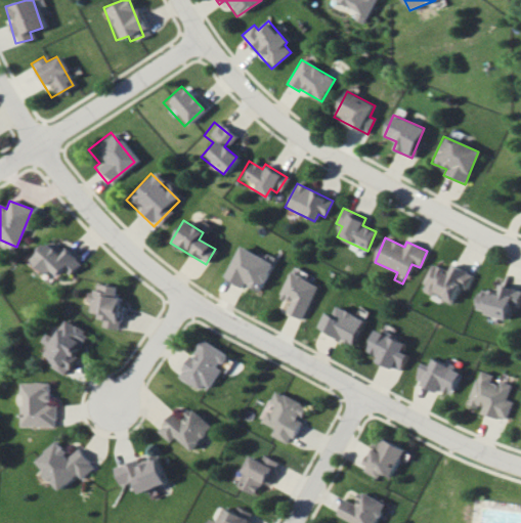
[(59,279),(78,263),(62,247),(58,251),(50,242),(31,259),(46,275),(51,270),(59,279)]
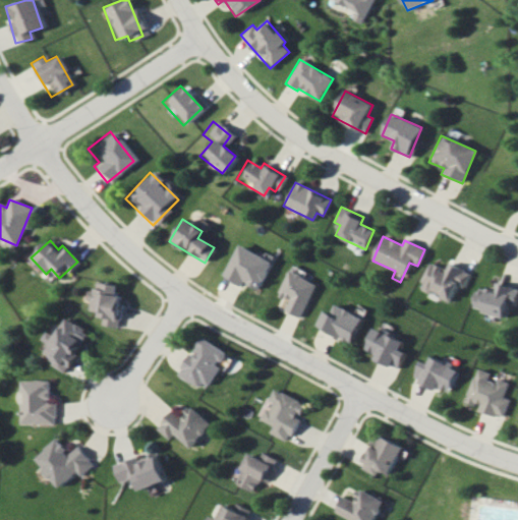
[(271,263),(235,245),(220,277),(239,286),(241,283),(256,291),(271,263)]
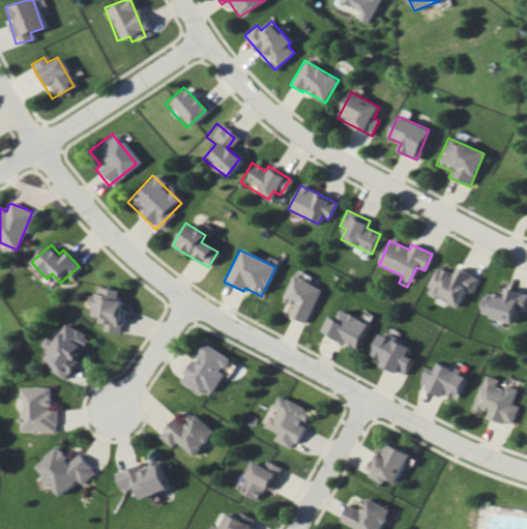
[(321,288),(291,275),(281,299),(292,304),(287,317),(305,324),(321,288)]
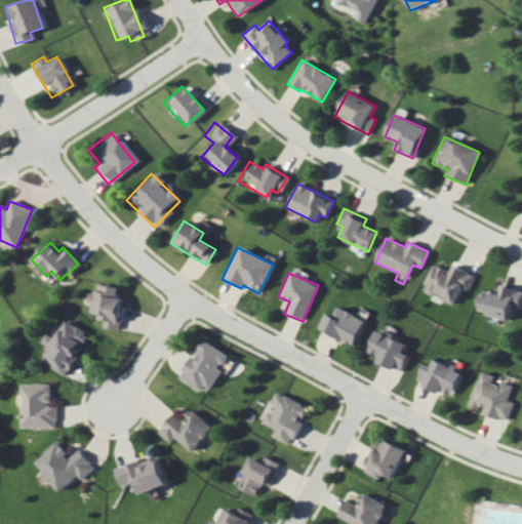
[(117,329),(122,287),(94,284),(91,313),(102,315),(101,328),(117,329)]
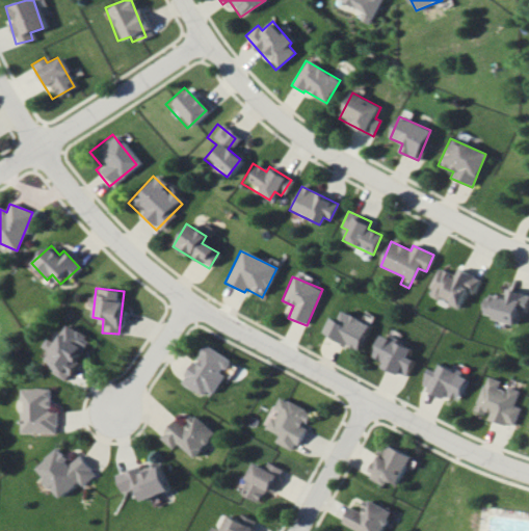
[(528,295),(506,290),(504,296),(488,292),(483,317),(513,324),(517,312),(524,313),(528,295)]
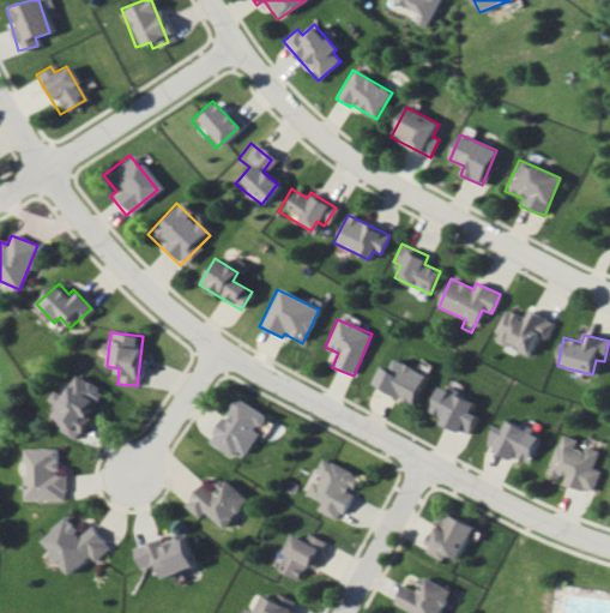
[(414,406),(427,374),(393,360),(390,370),(380,366),(372,388),(414,406)]
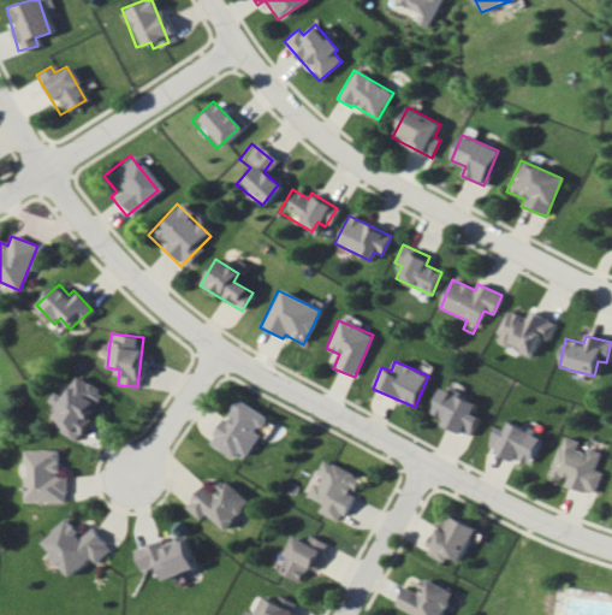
[(106,394),(76,377),(64,397),(54,391),(48,402),(57,408),(48,423),(78,439),(106,394)]
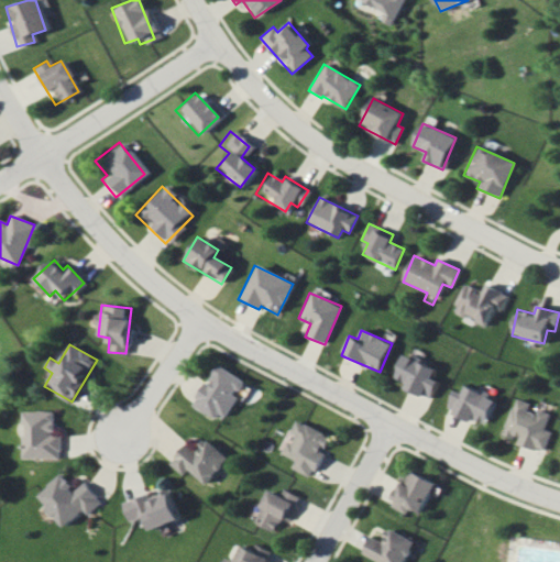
[(438,382),(431,378),(436,368),(405,354),(394,378),(404,383),(402,388),(429,400),(438,382)]
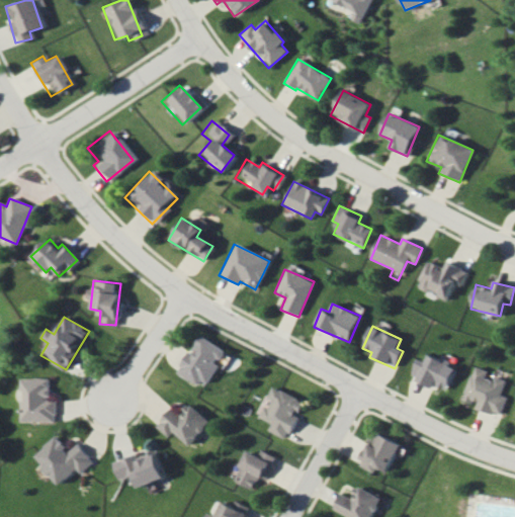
[(225,352),(197,335),(176,371),(203,389),(225,352)]
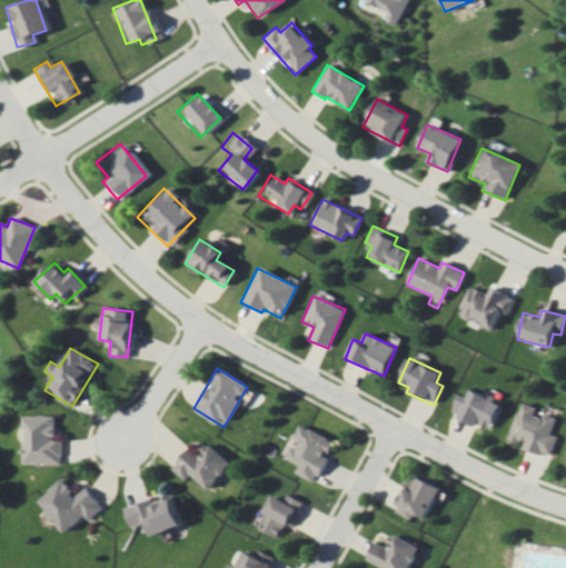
[(458,395),(448,415),(475,428),(477,424),(488,429),(500,404),(470,389),(465,398),(458,395)]
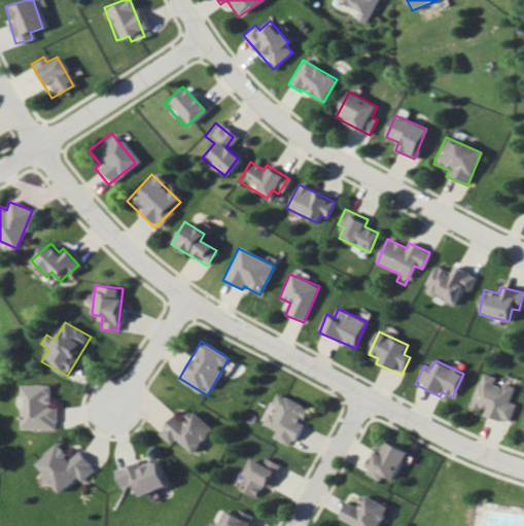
[(513,387),(494,381),(495,378),(480,373),(468,407),(483,411),(481,416),(507,424),(514,405),(508,402),(513,387)]
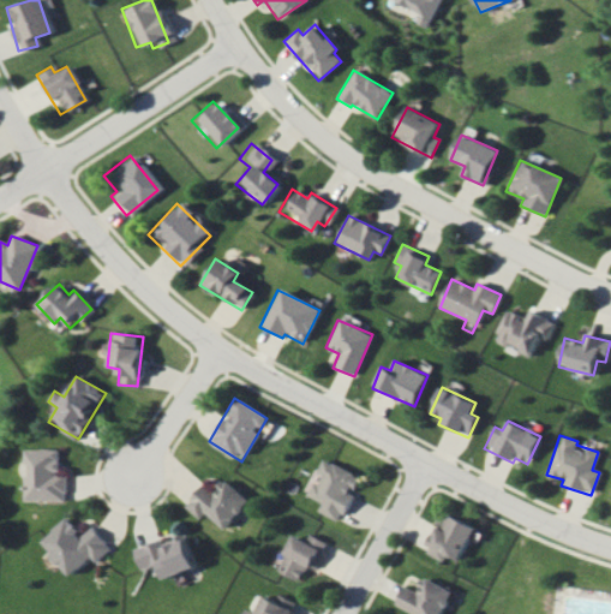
[(25,449),(27,474),(27,501),(67,501),(67,475),(61,475),(61,449),(25,449)]
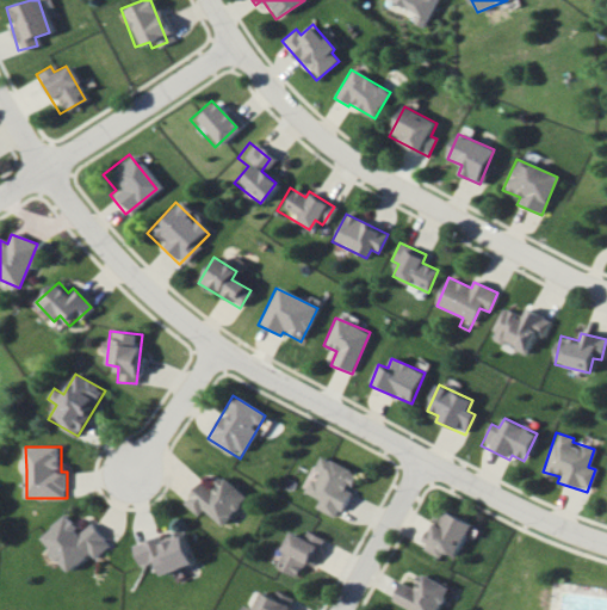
[(303,494),(316,500),(313,509),(335,518),(347,492),(346,492),(354,473),(317,456),(310,470),(314,472),(303,494)]
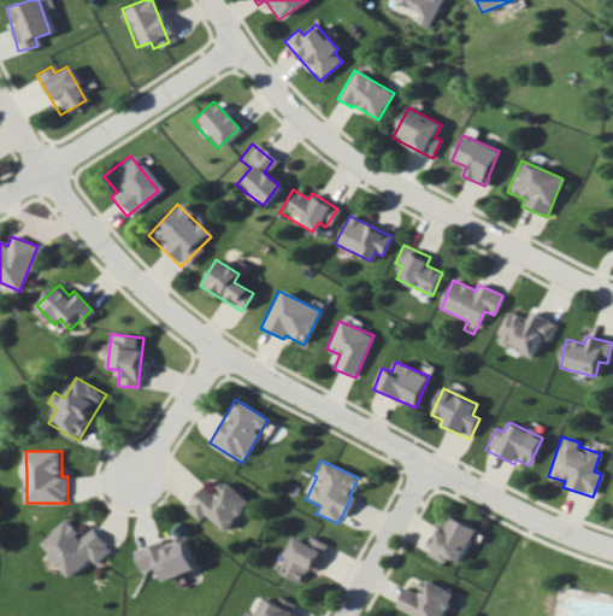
[(184,509),(200,521),(205,516),(224,532),(248,503),(223,481),(212,494),(202,487),(184,509)]
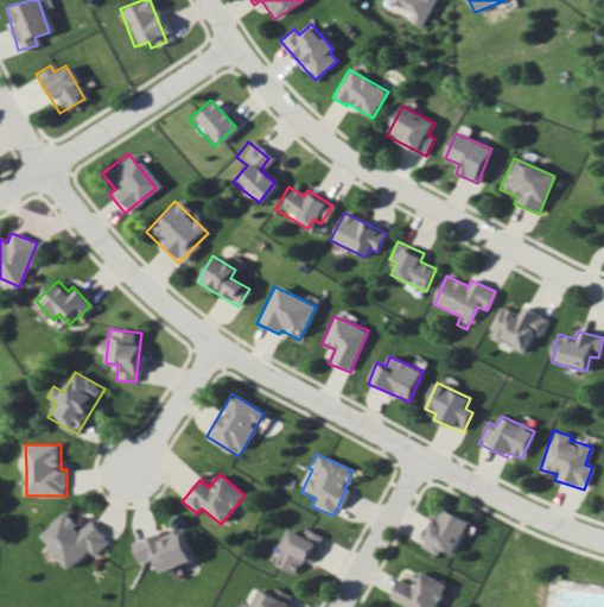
[(418,548),(436,555),(438,549),(451,555),(466,522),(437,507),(418,548)]
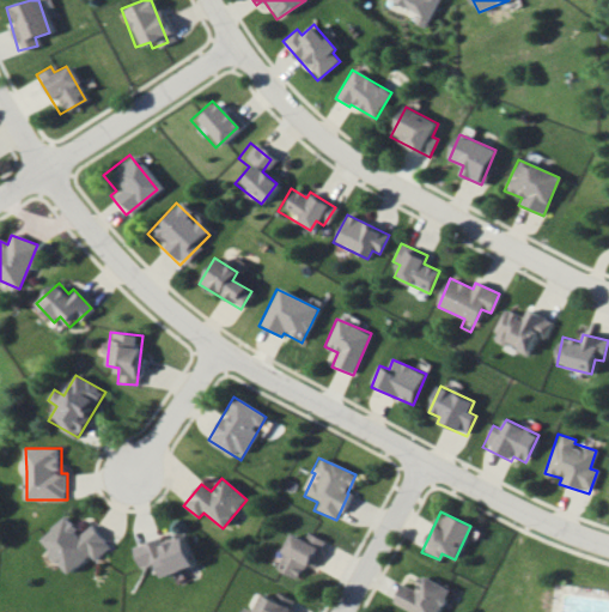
[(111,549),(93,525),(81,534),(68,516),(40,539),(67,575),(91,556),(95,561),(111,549)]
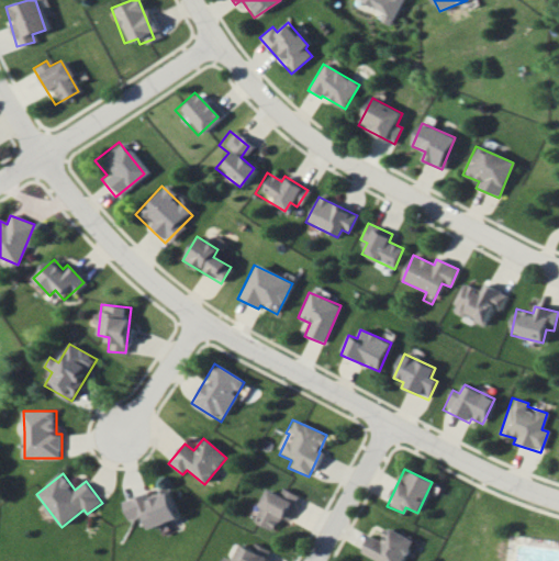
[(286,520),(298,496),(281,489),(278,495),(267,490),(252,522),(272,531),(279,517),(286,520)]
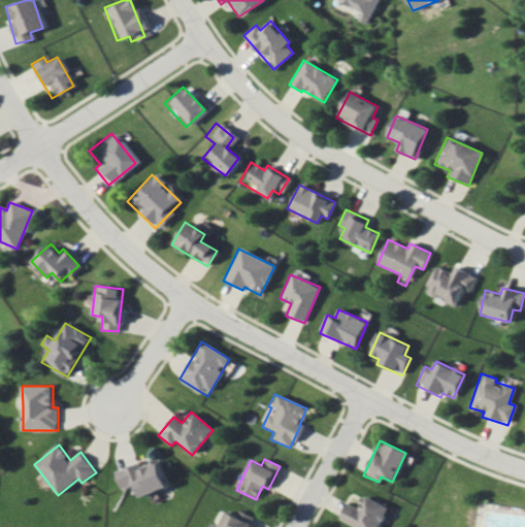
[(140,497),(167,489),(159,460),(140,466),(139,464),(116,471),(122,489),(136,485),(140,497)]
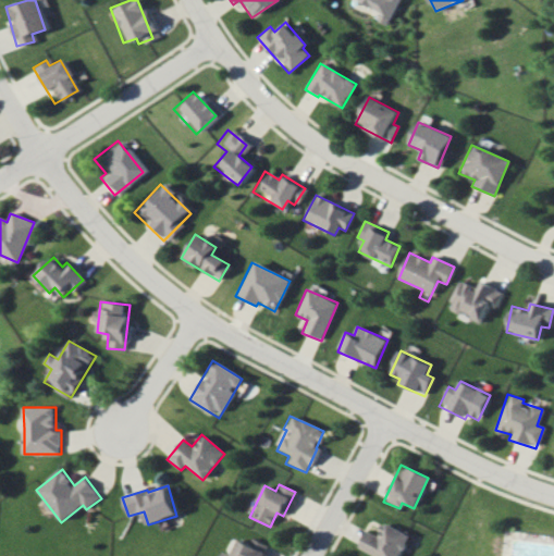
[(356,547),(371,555),(397,555),(408,538),(382,523),(376,535),(366,531),(356,547)]
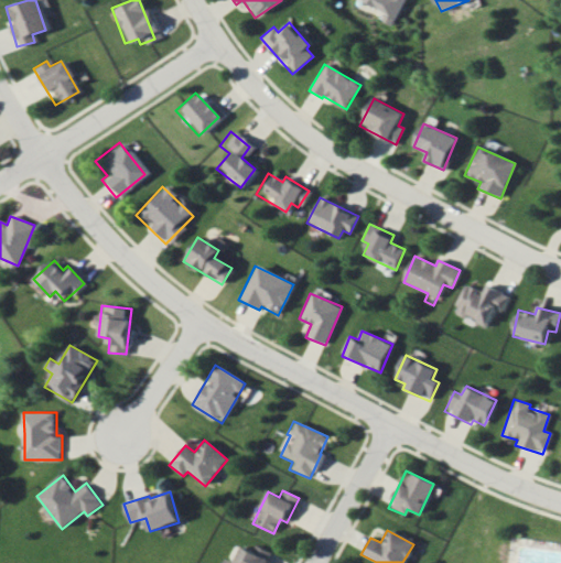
[(263,562),(269,552),(254,545),(251,551),(240,547),(233,562),(226,559),(224,562),(263,562)]
